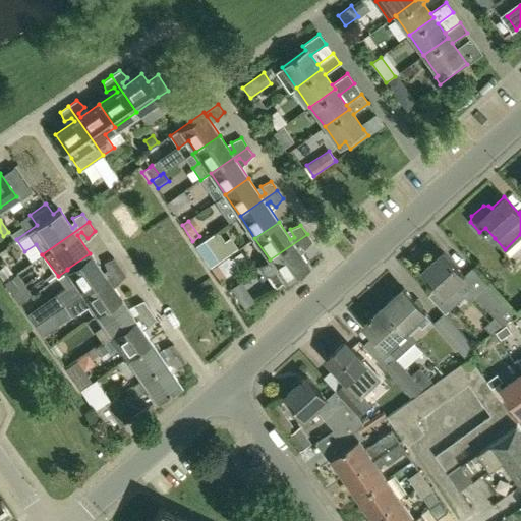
[(275,288),(285,282),(308,266),(295,246),(299,244),(305,249),(312,241),(307,234),(270,259),(259,266),(275,288)]
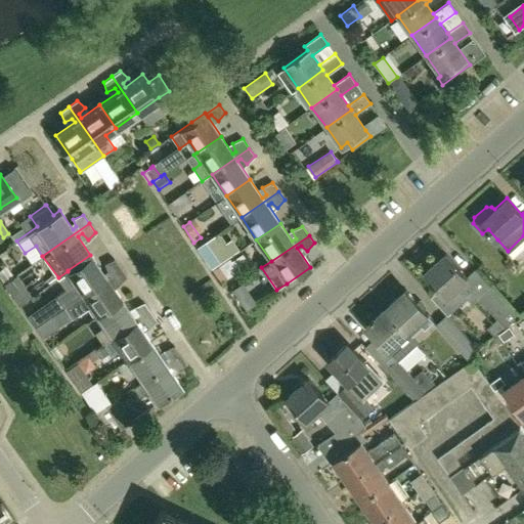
[(207,243),(198,249),(211,269),(220,263),(207,243)]
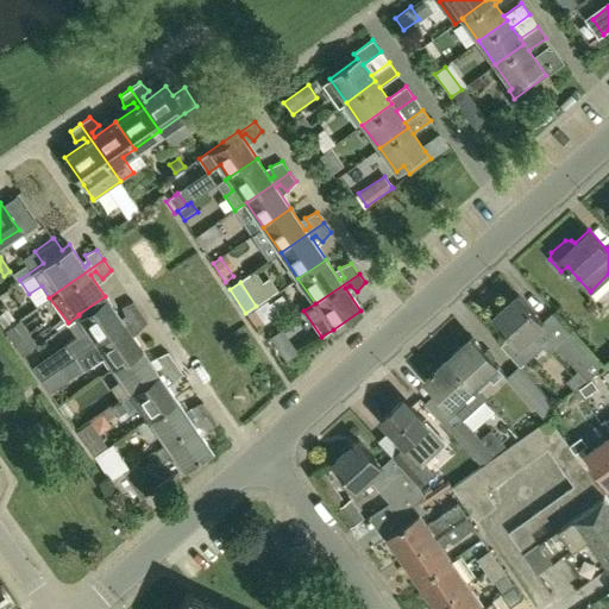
[(519,295),(494,316),(508,333),(500,341),(521,366),(525,363),(542,346),(548,351),(552,347),(556,345),(579,371),(566,382),(576,391),(603,368),(570,332),(552,312),(542,321),(519,295)]
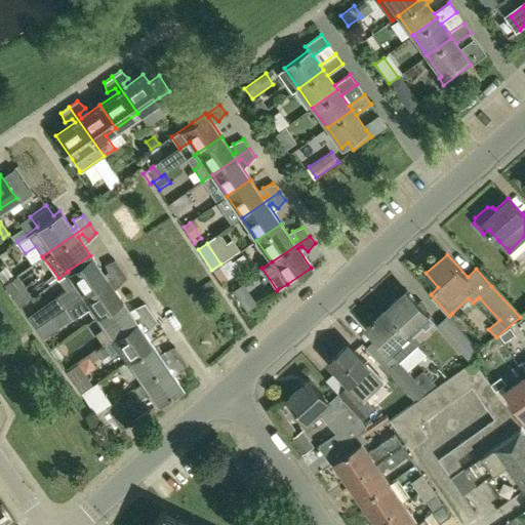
[(57,295),(65,306),(119,268),(114,259),(104,264),(107,272),(103,273),(90,255),(68,271),(68,272),(76,282),(57,295)]
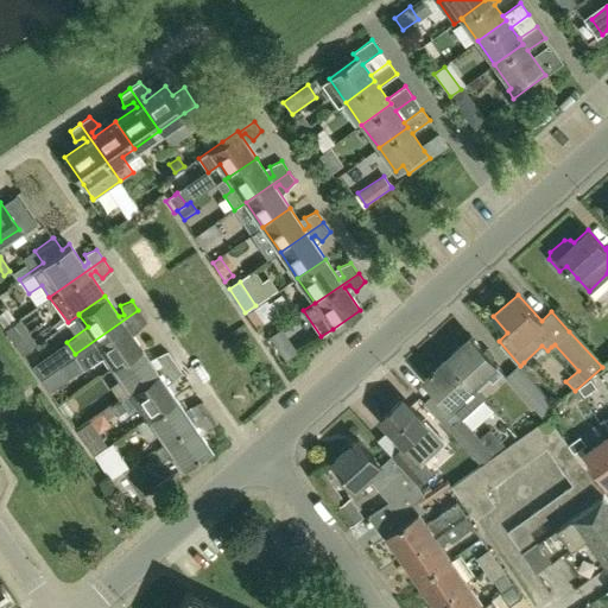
[(254,309),(264,323),(274,315),(265,302),(254,309)]
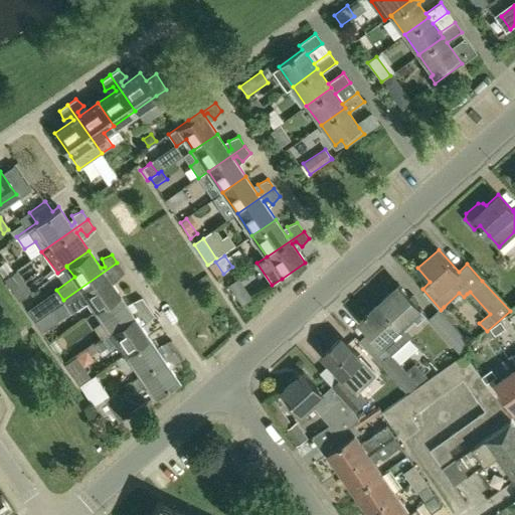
[(116,279),(124,272),(117,263),(63,300),(72,312),(91,300),(97,309),(119,294),(107,276),(110,273),(116,279)]
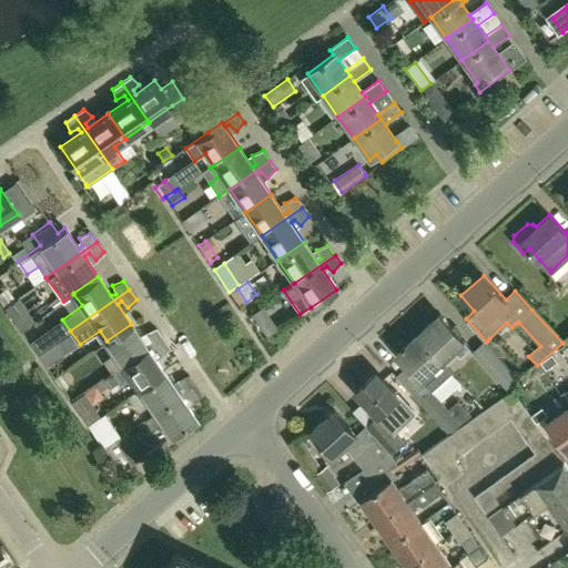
[(19,297),(6,306),(7,307),(13,317),(27,308),(19,297)]
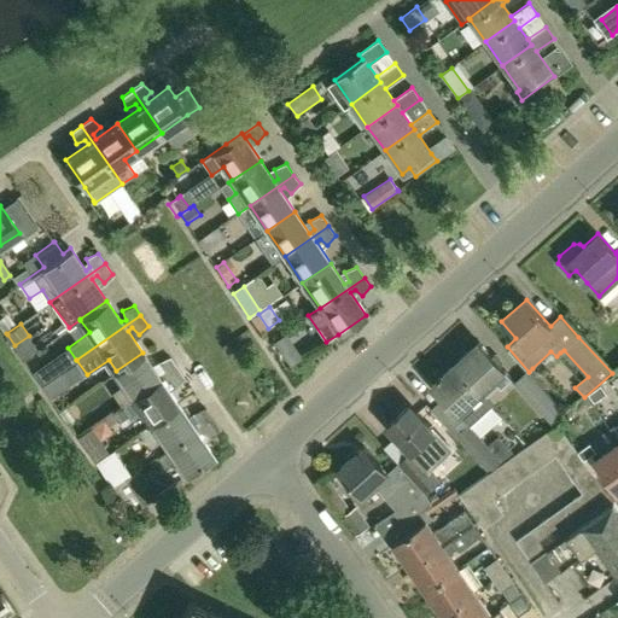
[(512,378),(479,342),(455,362),(482,391),(495,379),(501,386),(512,378)]
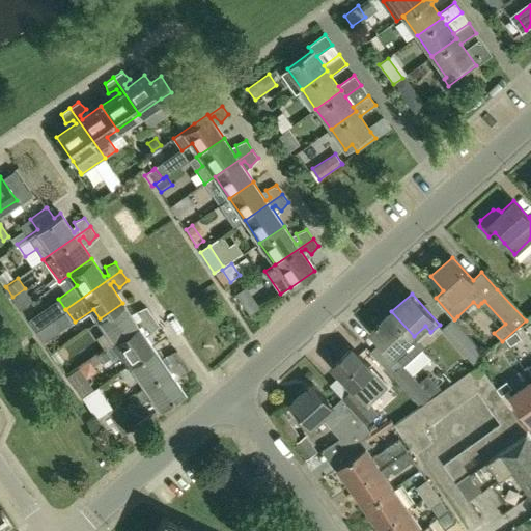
[(253,298),(243,305),(250,314),(251,313),(259,308),(253,298)]
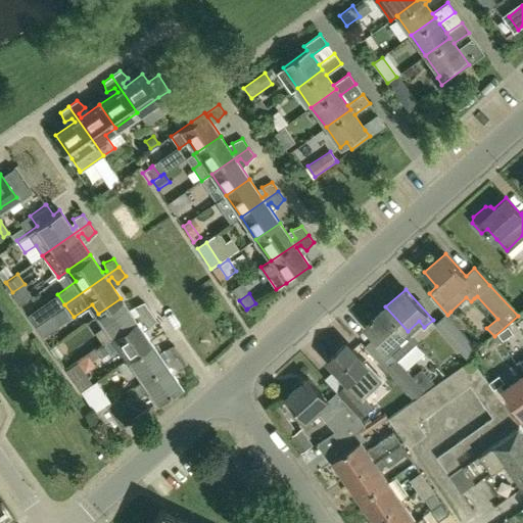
[(96,331),(104,342),(149,311),(143,302),(133,306),(136,314),(133,317),(121,298),(98,314),(105,324),(96,331)]
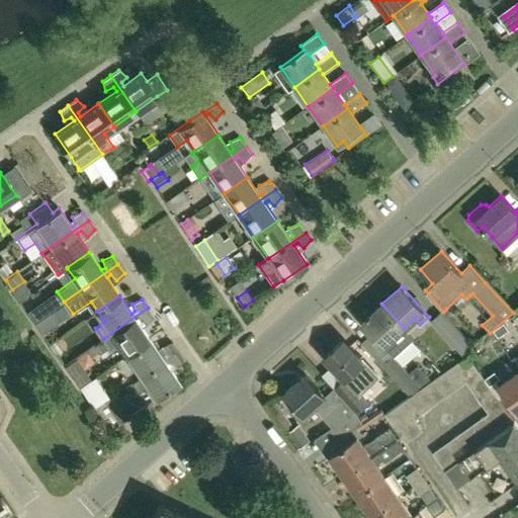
[(383,346),(404,328),(381,304),(361,322),(383,346)]
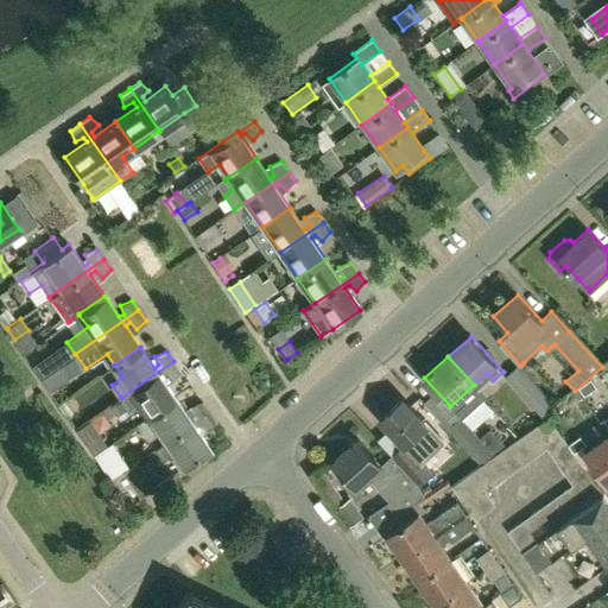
[(42,360),(32,366),(40,378),(50,372),(42,360)]
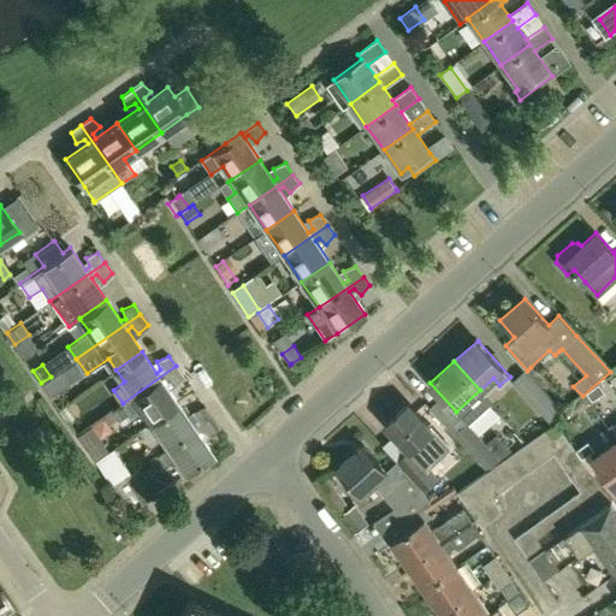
[(173,385),(183,377),(176,366),(123,403),(114,409),(122,419),(130,413),(132,416),(143,409),(152,421),(177,403),(163,381),(166,378),(173,385)]
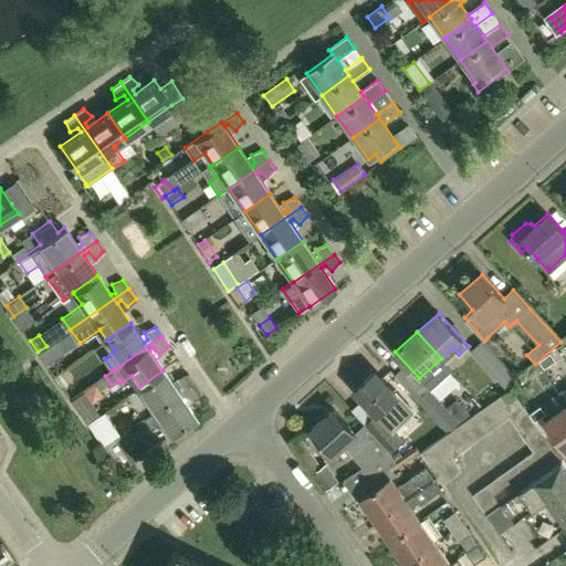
[(516,377),(483,341),(471,350),(505,387),(516,377)]
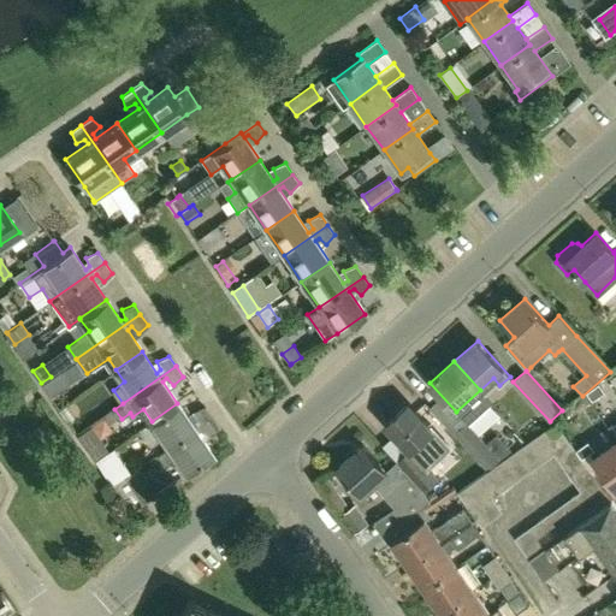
[(599,384),(587,392),(593,401),(605,392),(599,384)]
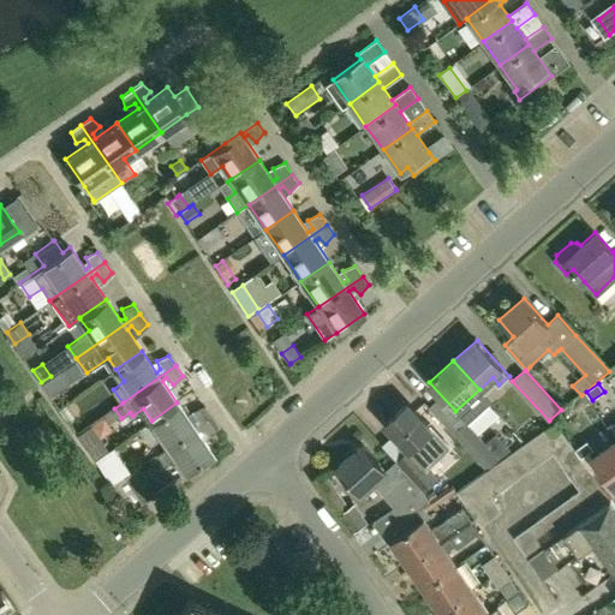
[(151,421),(169,446),(212,417),(204,406),(191,412),(196,422),(191,423),(177,402),(151,421)]
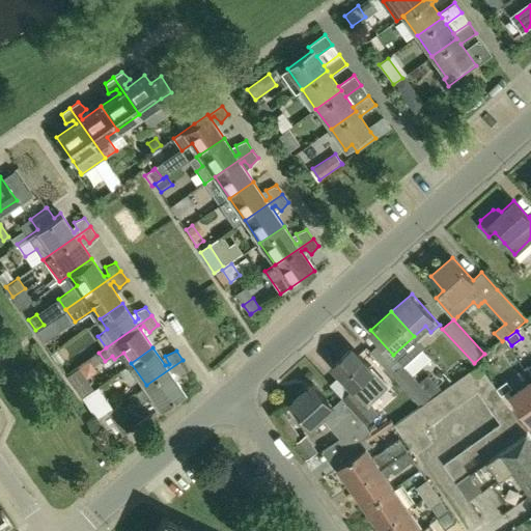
[(354,388),(343,397),(368,425),(368,421),(376,413),(366,401),(371,396),(368,393),(373,388),(365,379),(373,370),(352,347),(332,365),(354,388)]
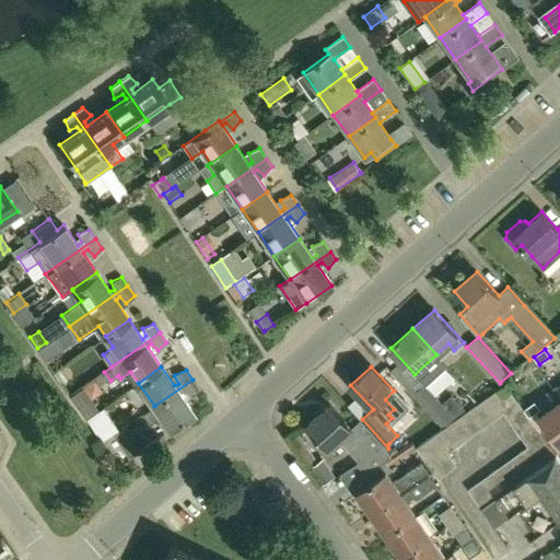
[(171,430),(194,415),(179,394),(184,391),(190,397),(199,389),(193,380),(154,406),(171,430)]
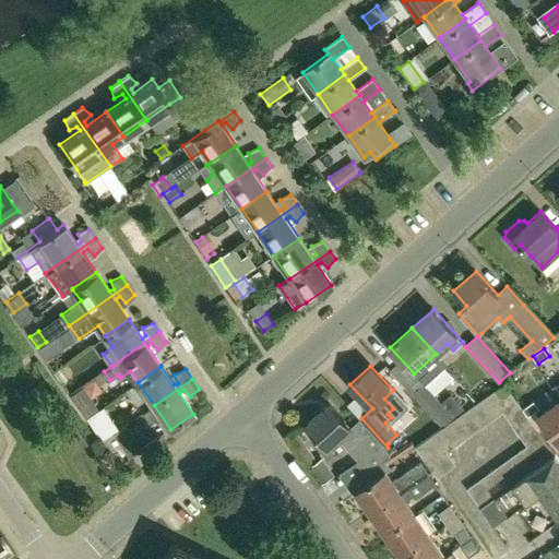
[(503,411),(503,382),(479,399),(492,418),(503,411)]
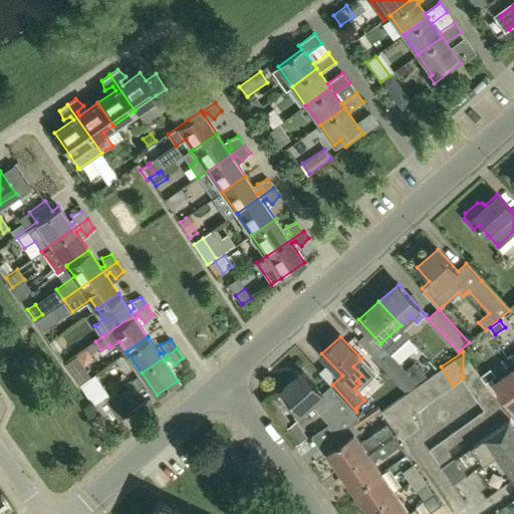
[(481,375),(475,368),(463,351),(463,377),(469,387),(482,376),(481,375)]
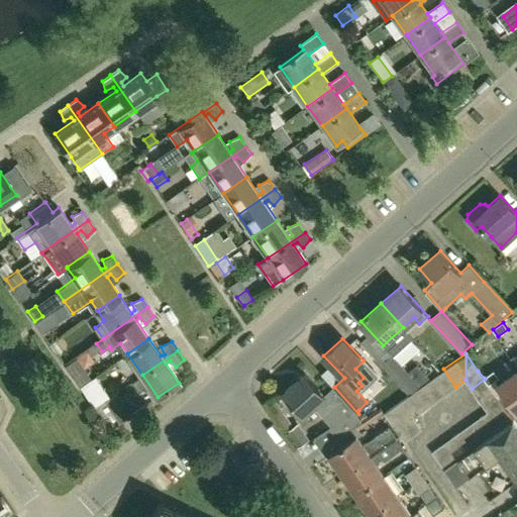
[(425,382),(429,379),(417,366),(408,374),(391,354),(381,364),(409,394),(416,389),(425,382)]
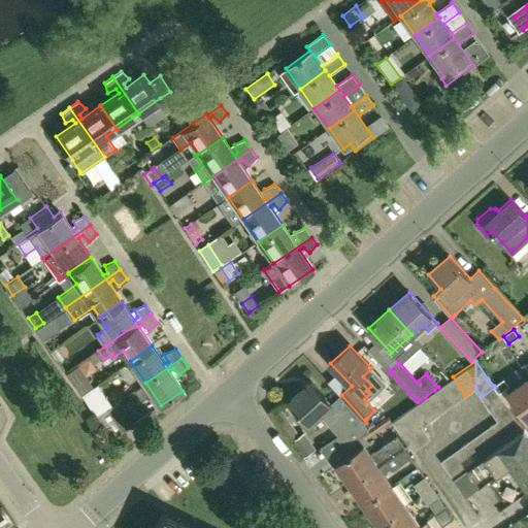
[(84,376),(74,384),(80,393),(91,386),(84,376)]
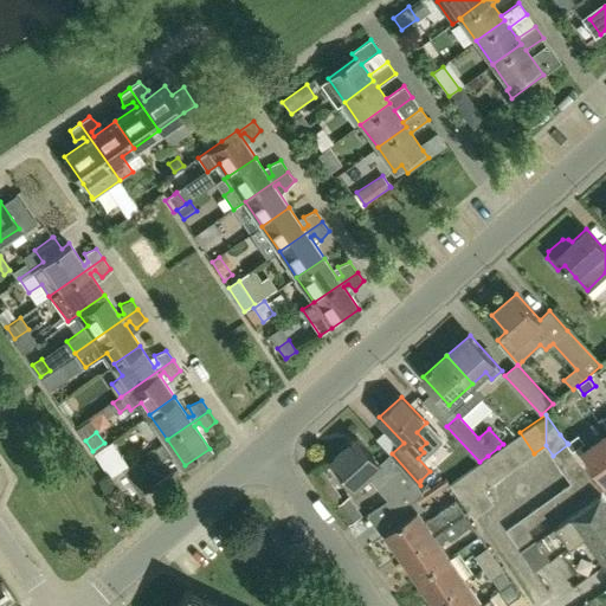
[(534,453),(520,432),(509,440),(523,461),(534,453)]
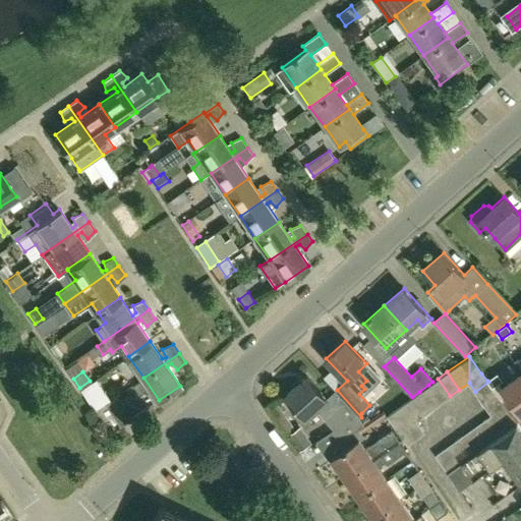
[(520,412),(520,372),(502,386),(520,413),(520,412)]
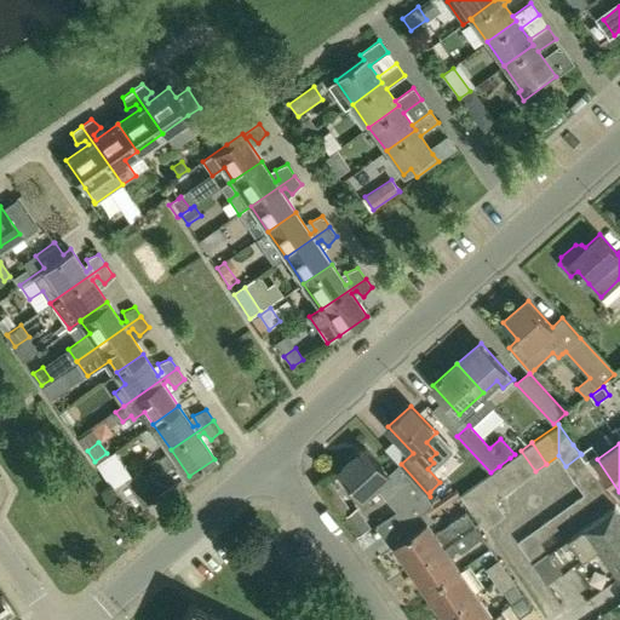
[(592,445),(580,453),(581,454),(586,461),(597,453),(592,445)]
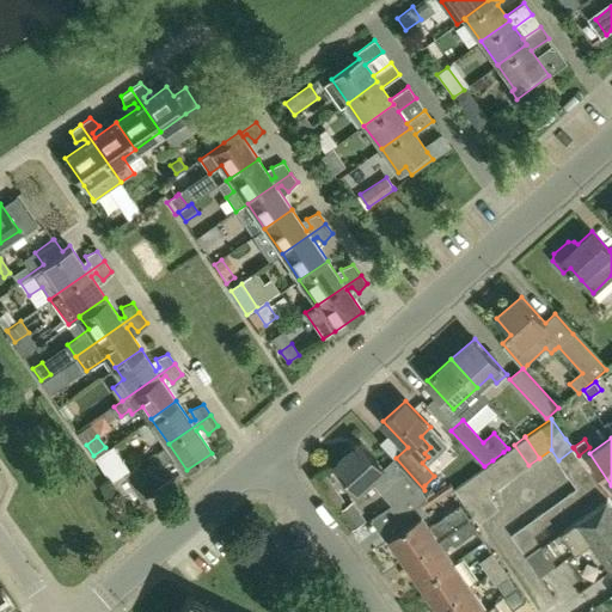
[(385,467),(361,441),(336,464),(361,490),(372,481),(383,491),(384,490),(396,502),(390,506),(398,519),(426,501),(424,490),(396,458),(385,467)]
